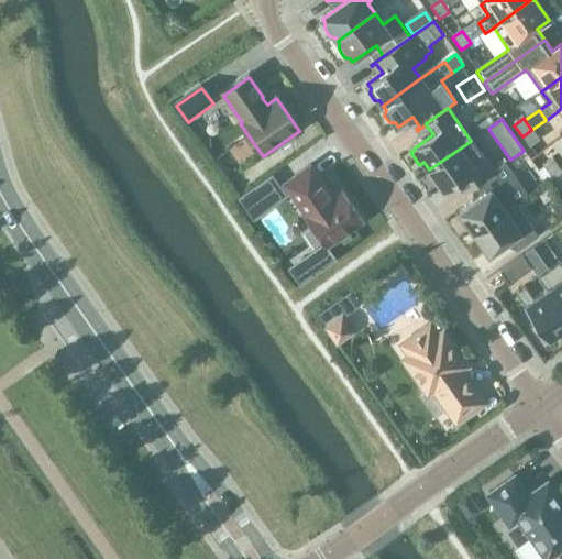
[(540,141),(531,130),(522,136),(530,148),(540,141)]
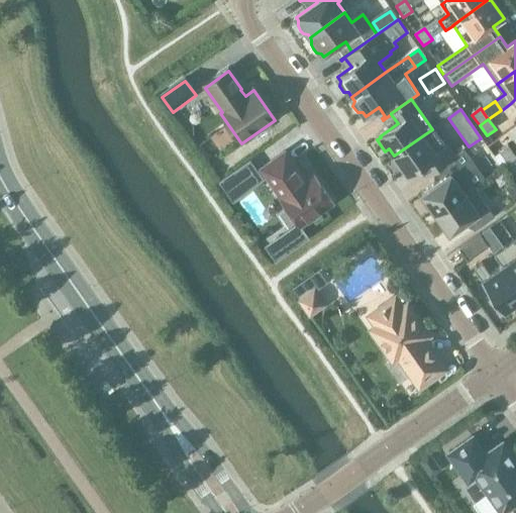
[(432,129),(394,156),(408,176),(426,163),(433,173),(452,159),(432,129)]
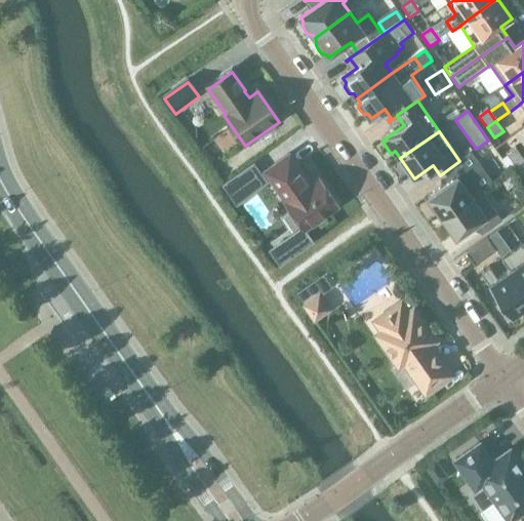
[(515,167),(523,161),(523,159),(516,150),(508,156),(515,167)]
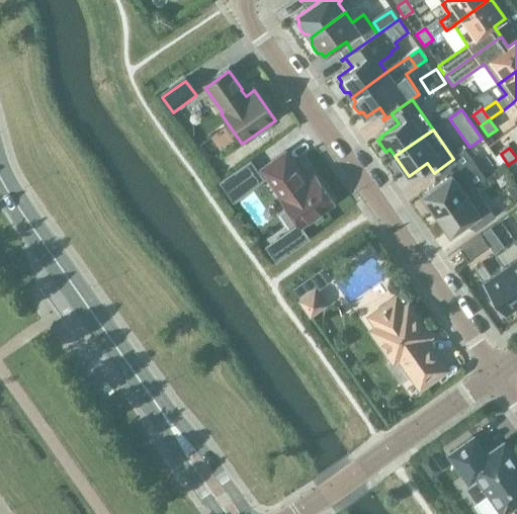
[(307,183),(286,155),(263,171),(283,200),(282,200),(300,228),(334,204),(315,177),(307,183)]
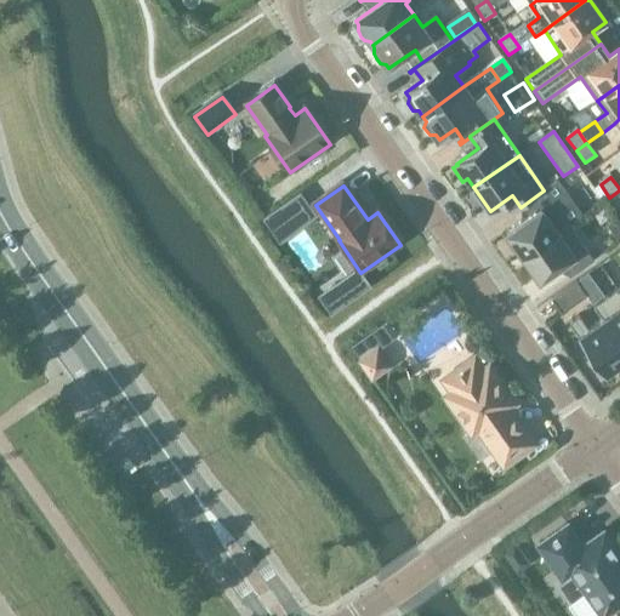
[(544,190),(521,207),(529,220),(506,235),(523,258),(569,227),(544,190)]
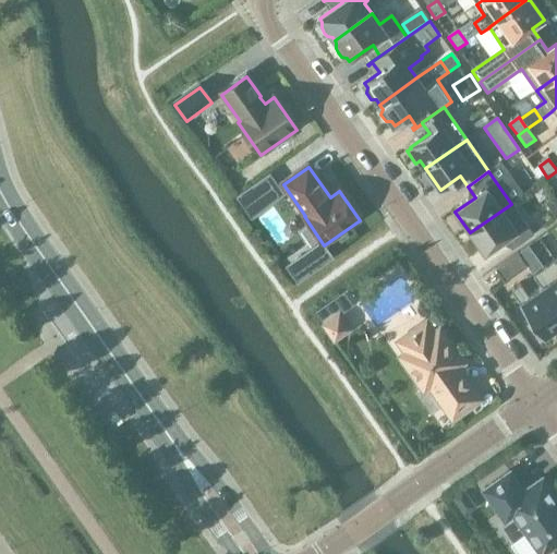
[(556,171),(547,178),(555,189),(556,188),(556,171)]
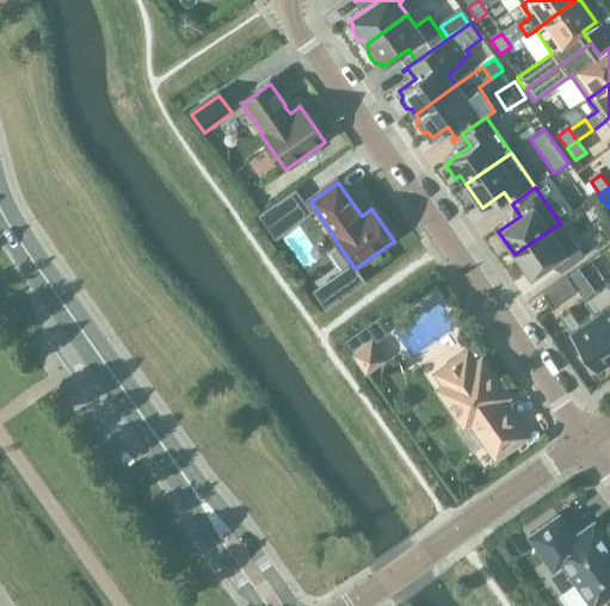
[(259,217),(275,237),(291,226),(277,205),(259,217)]
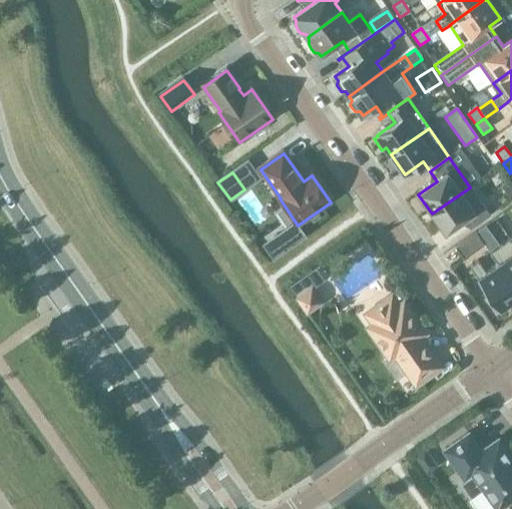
[(510,201),(511,202),(511,181),(501,188),(510,201)]
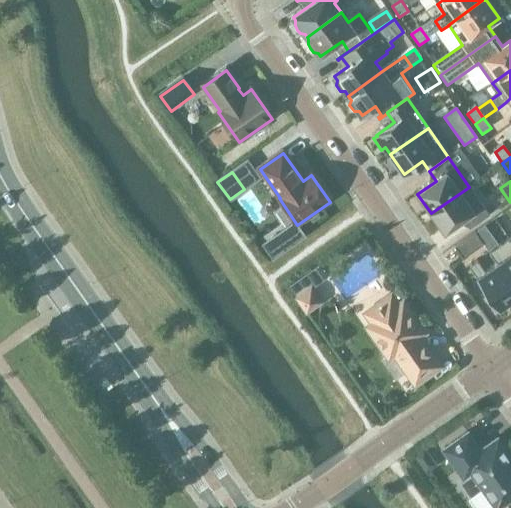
[(490,216),(469,187),(431,213),(445,233),(463,220),(470,230),(490,216)]
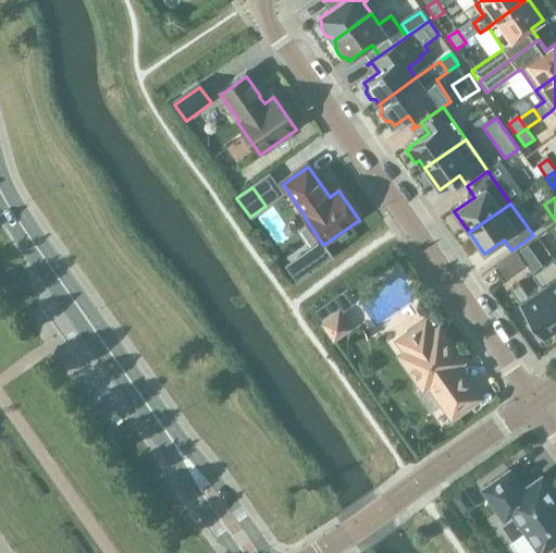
[(323,244),(286,269),(297,284),(333,259),(323,244)]
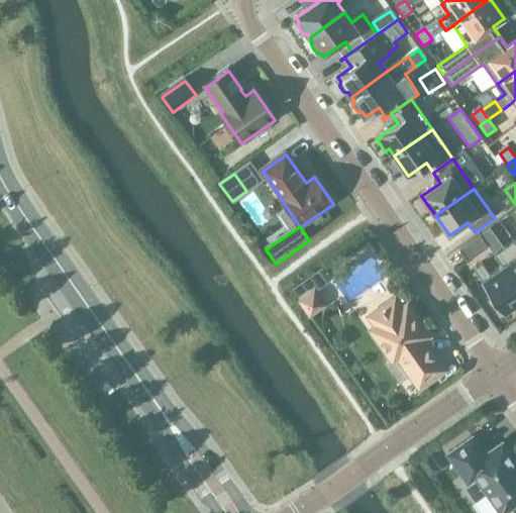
[(480,236),(489,248),(494,244),(495,237),(489,229),(480,236)]
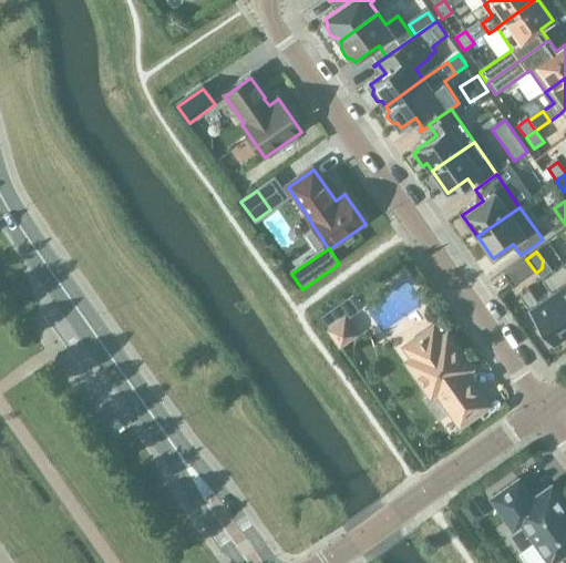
[(536,273),(526,259),(504,275),(514,288),(536,273)]
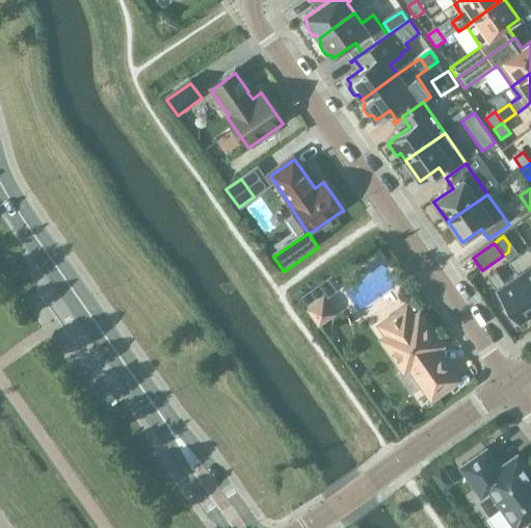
[(530,252),(529,249),(509,264),(516,274),(530,295),(530,252)]
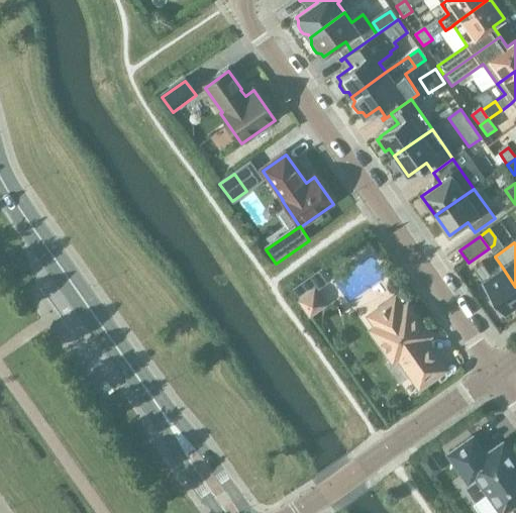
[(515,287),(502,267),(490,276),(483,265),(474,271),(494,298),(496,307),(500,307),(504,313),(515,304),(515,287)]
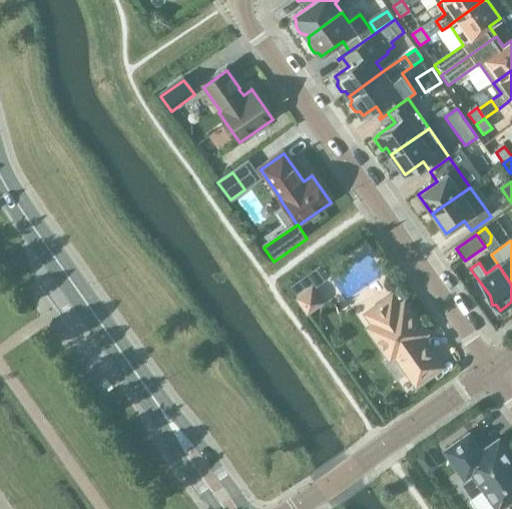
[(291,289),(291,290),(299,301),(328,280),(321,269),(320,268),(291,289)]
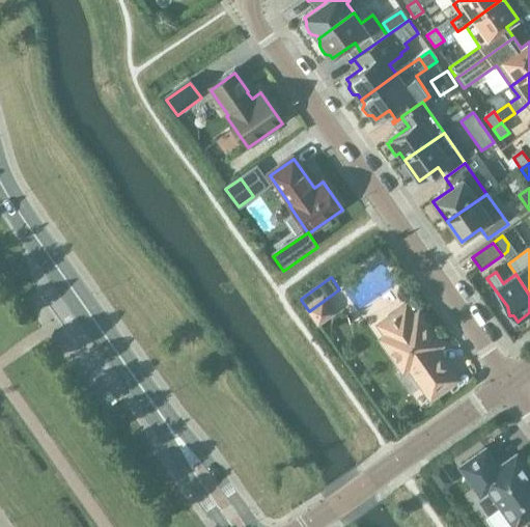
[(323,301),(312,309),(309,311),(318,325),(333,315),(323,301)]
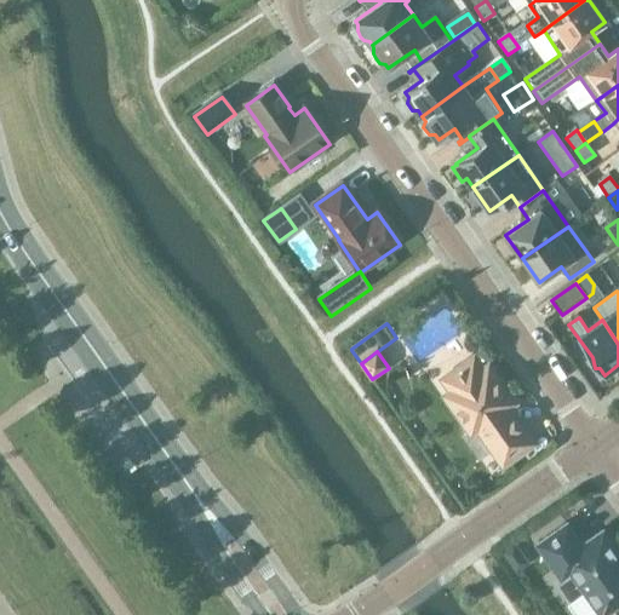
[(474,362),(446,381),(454,394),(448,397),(473,431),(479,427),(486,437),(488,435),(493,442),(491,444),(504,464),(532,444),(513,417),(511,418),(504,408),(511,403),(508,397),(506,391),(505,386),(503,381),(498,379),(493,377),(488,369),(482,374),(474,362)]
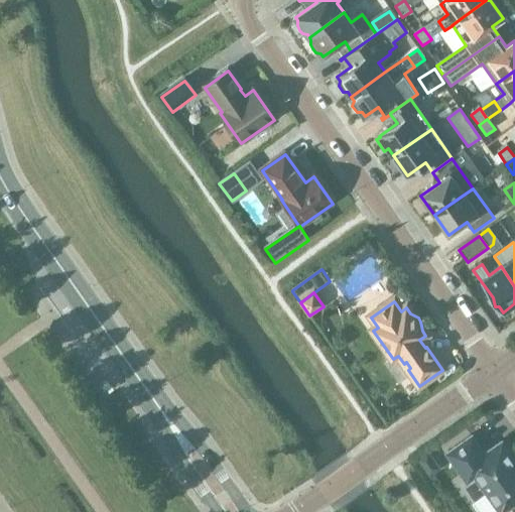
[(473,505),(477,511),(502,511),(514,503),(514,462),(502,443),(484,456),(472,437),(447,455),(467,483),(475,477),(488,495),(473,505)]
